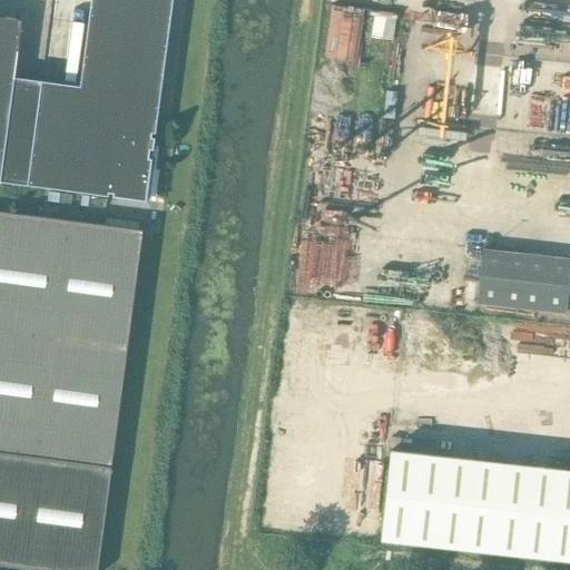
[(41,80),(27,185),(108,196),(109,193),(114,193),(112,196),(116,196),(146,200),(151,159),(148,158),(149,149),(153,149),(153,145),(154,138),(150,138),(151,133),(155,133),(173,0),(91,0),(80,86),(61,84),(41,80)]
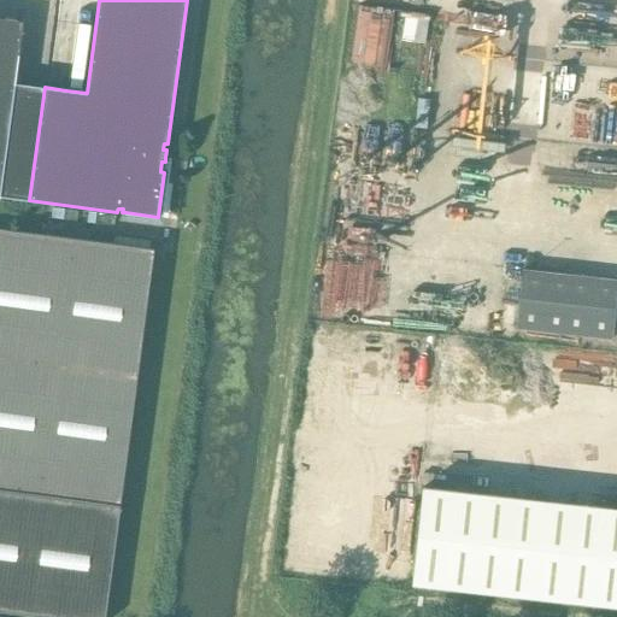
[(616,12),(605,11),(599,64),(616,65),(616,12)]
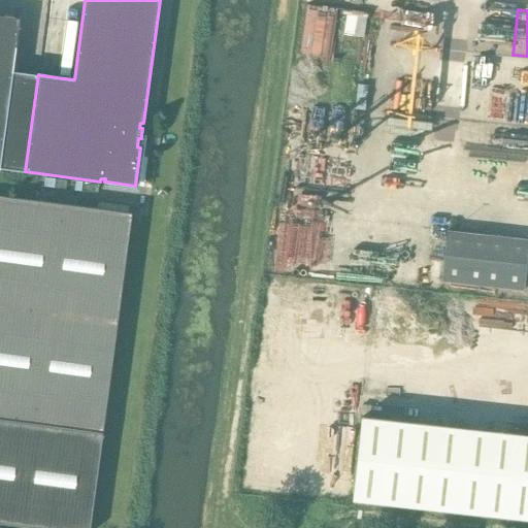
[(0,15),(0,167),(0,168),(25,171),(38,74),(13,71),(17,44),(20,19),(0,15)]
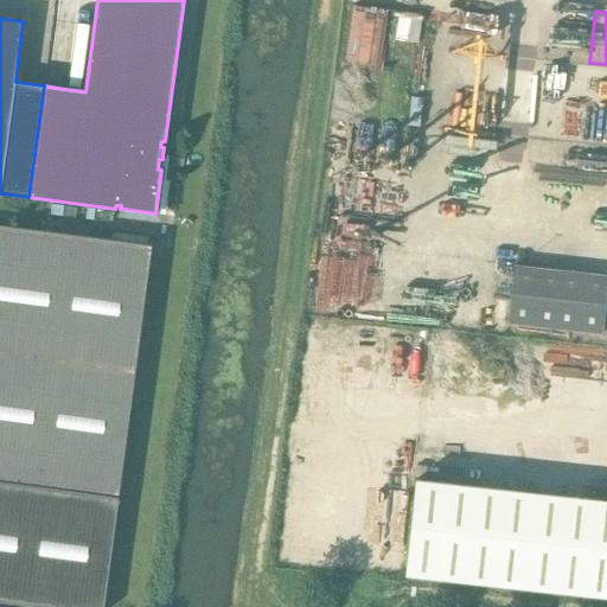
[(439,70),(346,59),(330,199),(422,210),(439,70)]
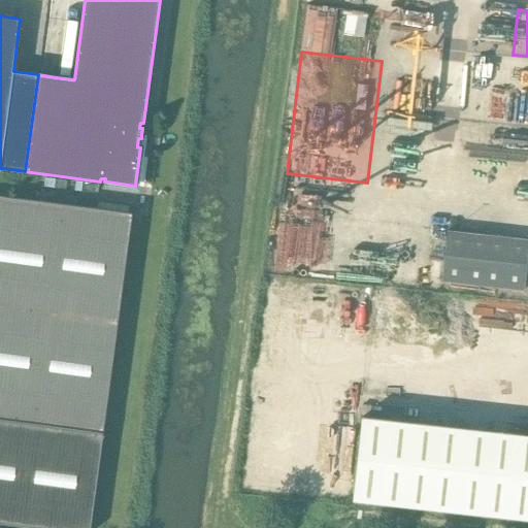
[(0,523),(37,527),(90,527),(132,213),(0,195),(0,523)]
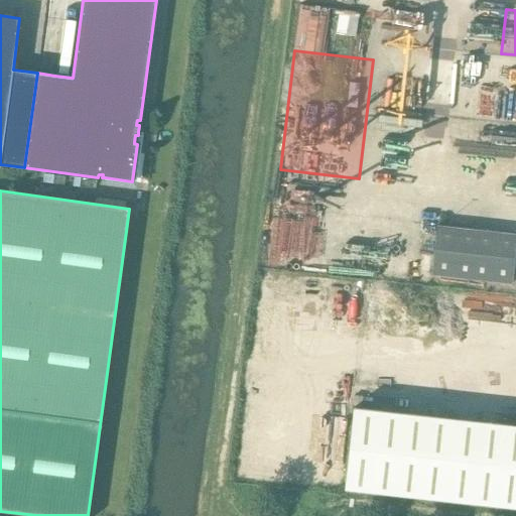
[(515,235),(436,226),(431,274),(512,283),(515,247),(515,235)]
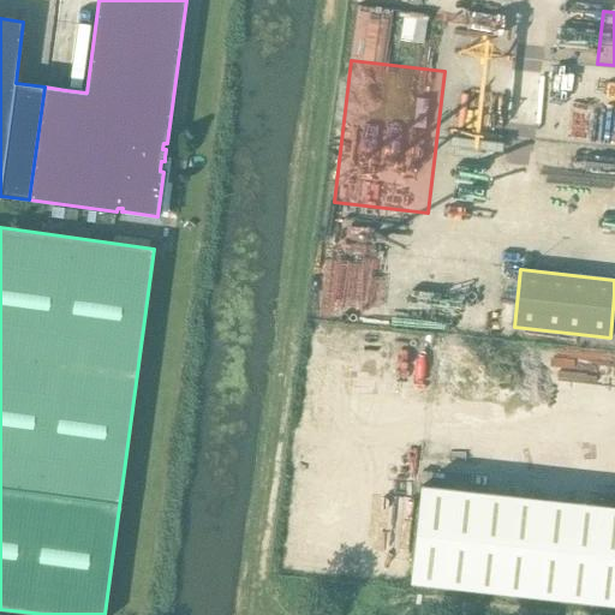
[(410,581),(416,583),(614,603),(614,507),(421,487),(410,581)]
